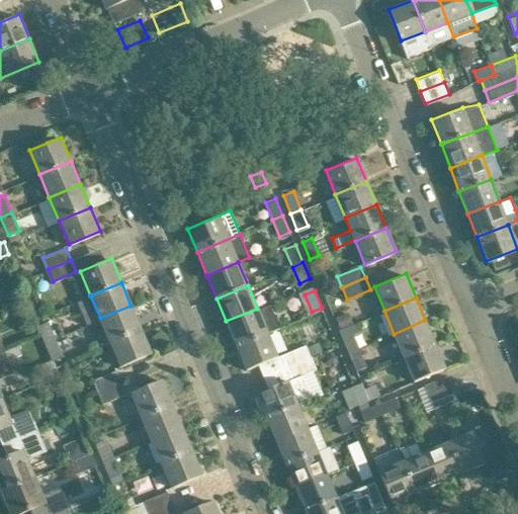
[(141,328),(131,306),(100,318),(109,341),(141,328)]
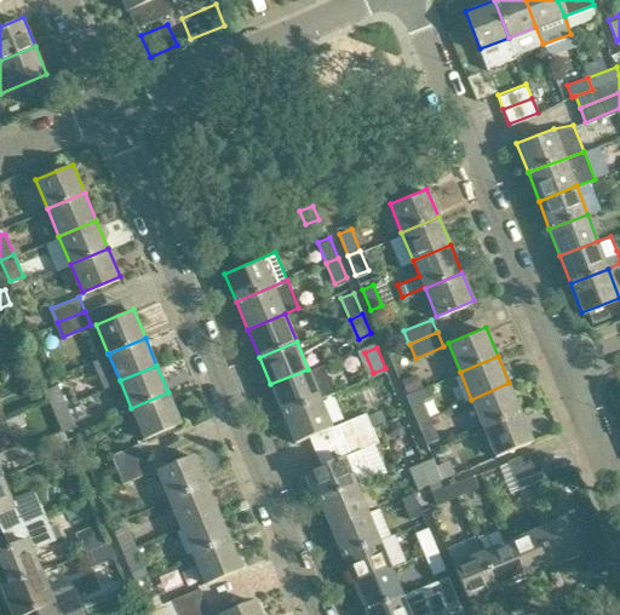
[(270,384),(282,413),(320,397),(308,369),(270,384)]
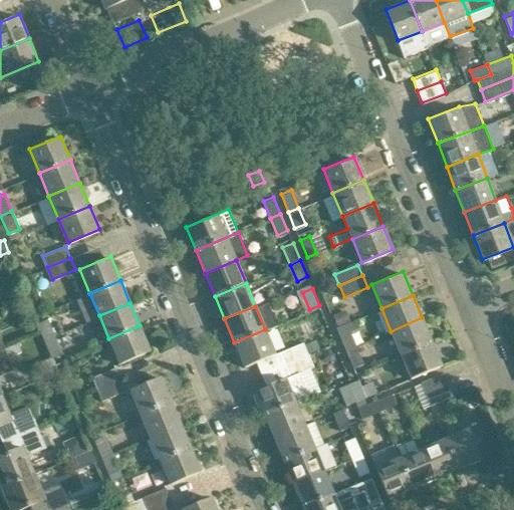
[(56,333),(49,316),(38,321),(45,338),(56,333)]
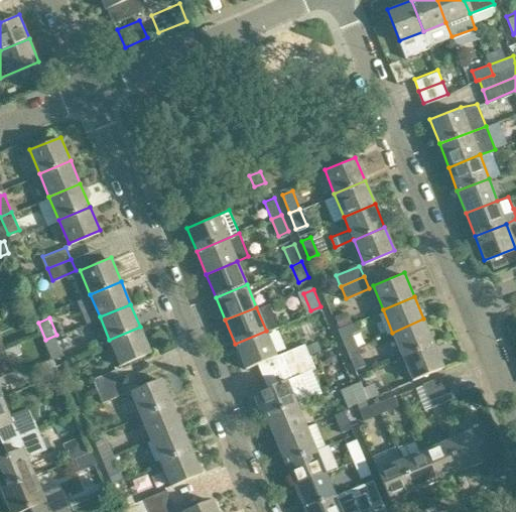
[(392,333),(402,356),(433,342),(423,318),(392,333)]
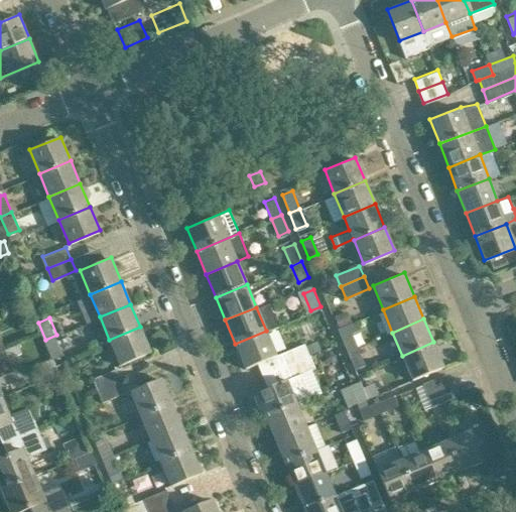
[(150,351),(140,327),(109,340),(119,364),(150,351)]
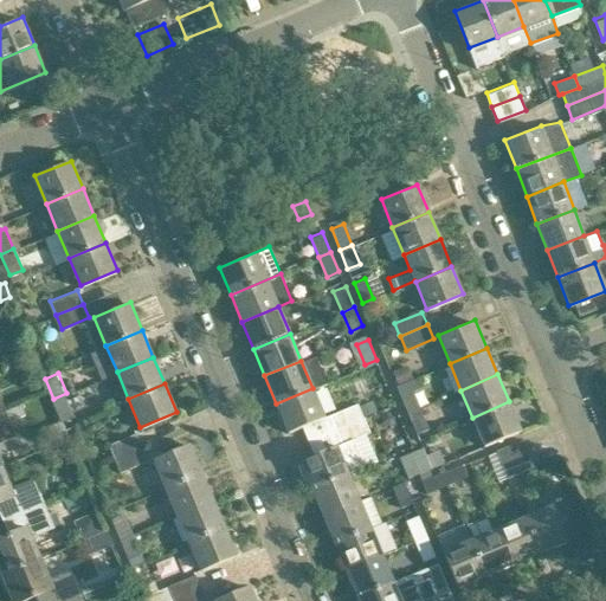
[(313,388),(276,404),(288,431),(302,425),(324,415),(324,414),(313,388)]
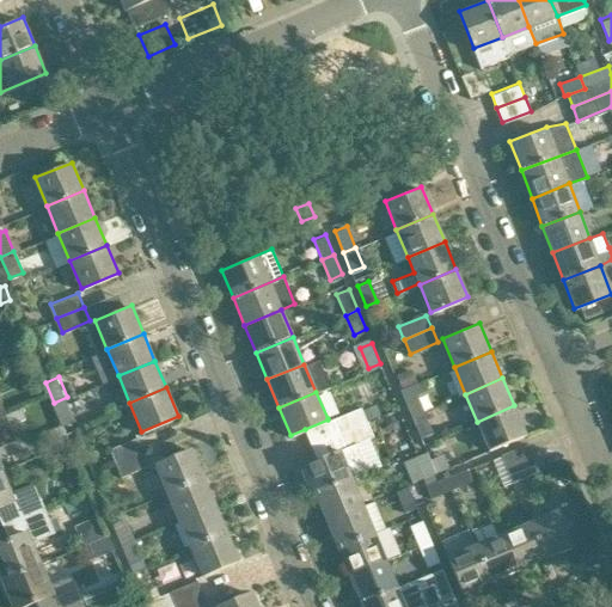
[(404,397),(412,417),(424,412),(416,392),(404,397)]
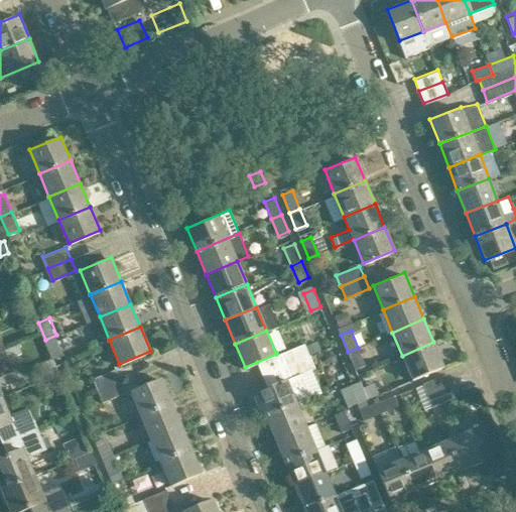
[(65,353),(56,335),(45,340),(53,357),(65,353)]
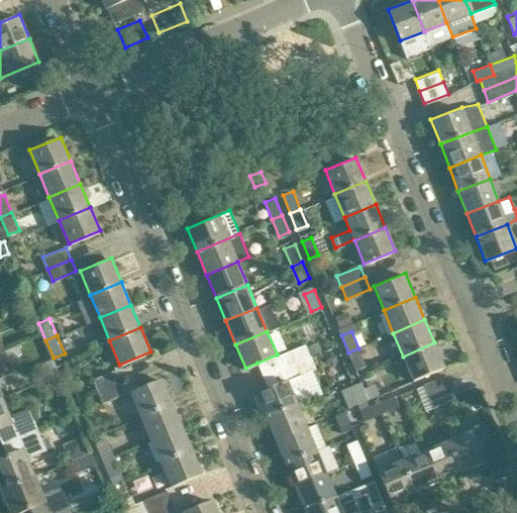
[(317,340),(305,345),(309,354),(321,349),(317,340)]
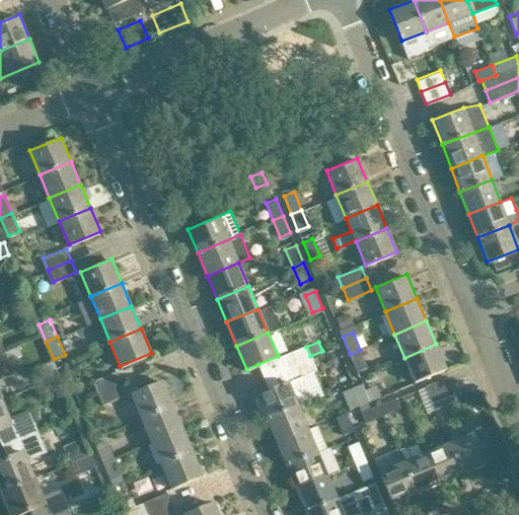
[(288,365),(310,356),(306,347),(305,344),(278,355),(278,356),(258,364),(263,375),(288,365)]
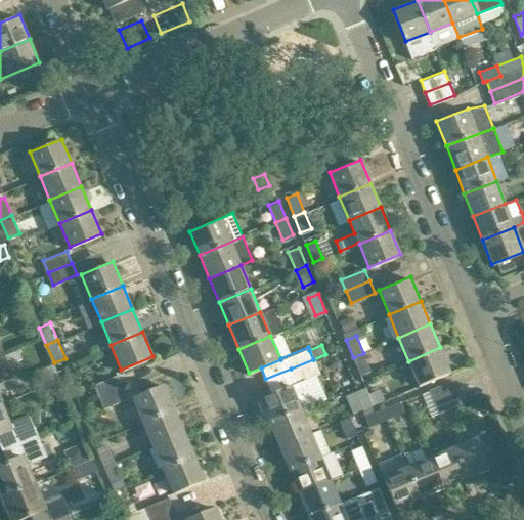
[(440,347),(408,361),(419,385),(450,372),(440,347)]
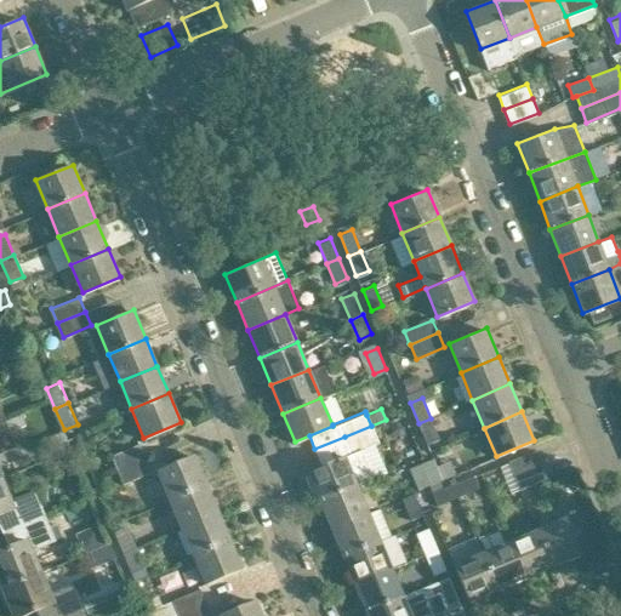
[(0,451),(16,445),(5,418),(0,420),(0,451)]
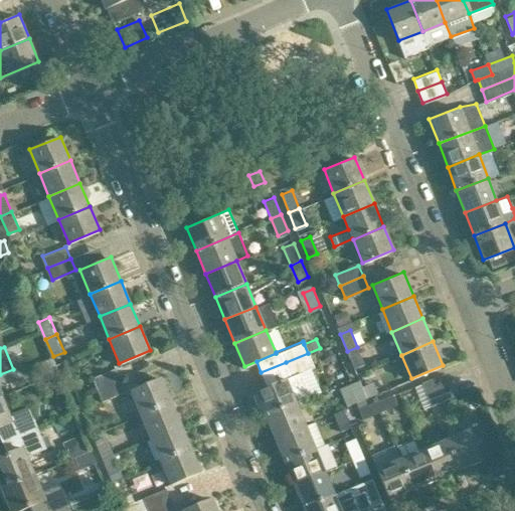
[(357,347),(347,351),(353,367),(364,362),(357,347)]
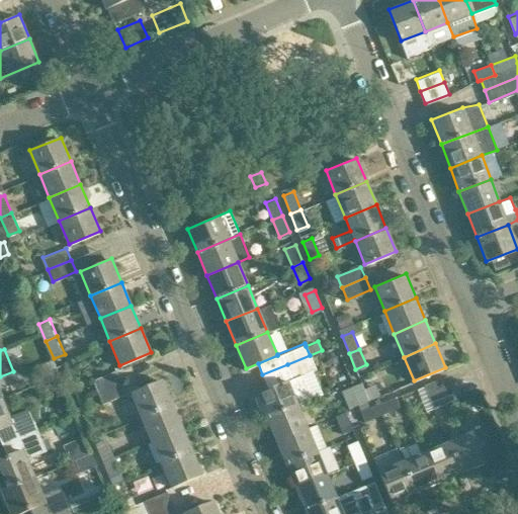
[(261,406),(266,417),(297,404),(296,403),(311,397),(301,374),(315,368),(310,355),(287,364),(262,374),(268,388),(256,393),(257,395),(254,398),(257,406),(261,406)]
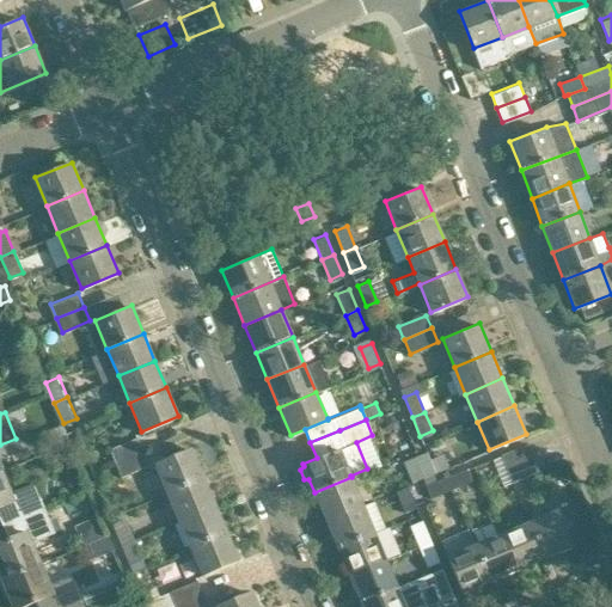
[(110,448),(116,461),(144,449),(138,436),(110,448)]
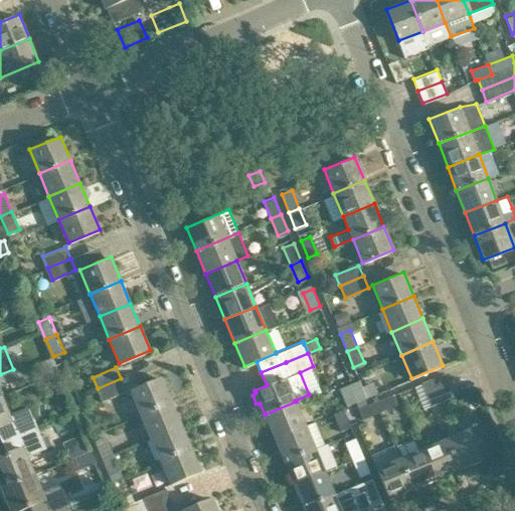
[(421,381),(426,393),(450,383),(445,372),(421,381)]
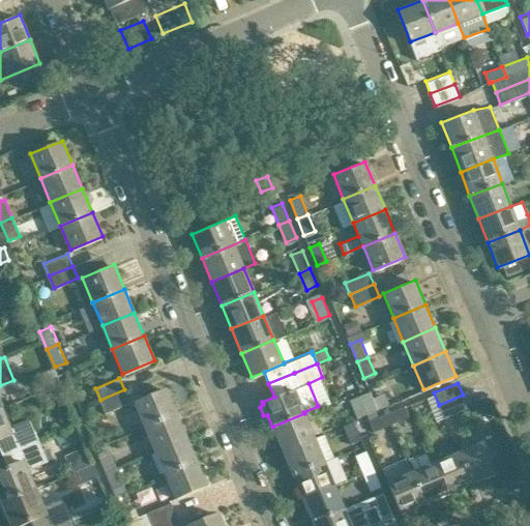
[(176,412),(166,388),(134,402),(144,426),(176,412)]
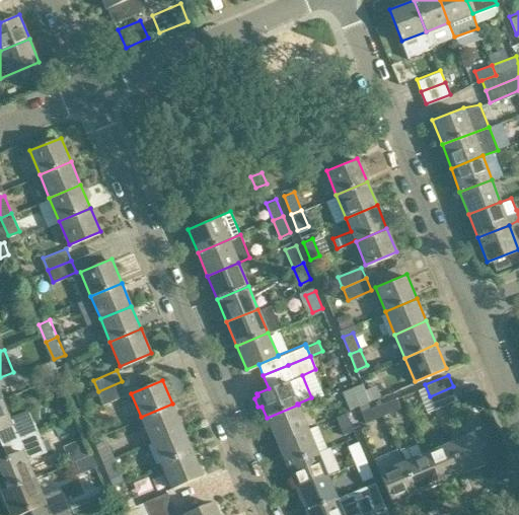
[(122,381),(98,391),(102,403),(127,393),(122,381)]
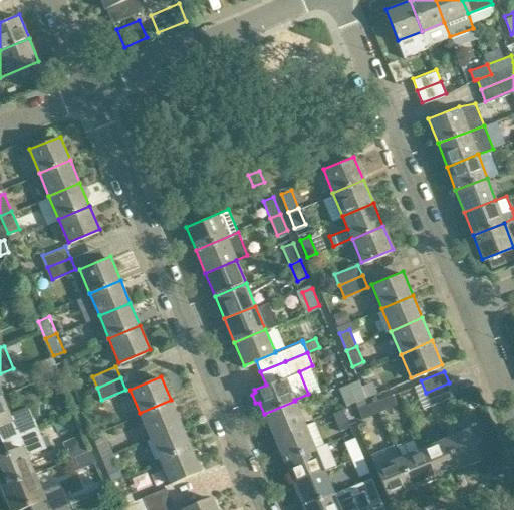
[(358,379),(348,384),(355,401),(365,397),(358,379)]
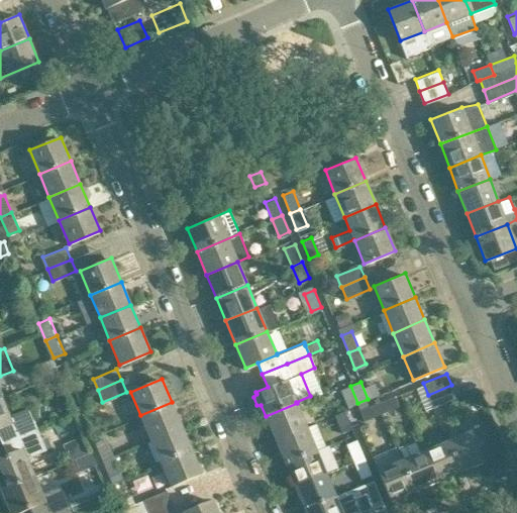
[(451,385),(428,395),(432,407),(456,397),(451,385)]
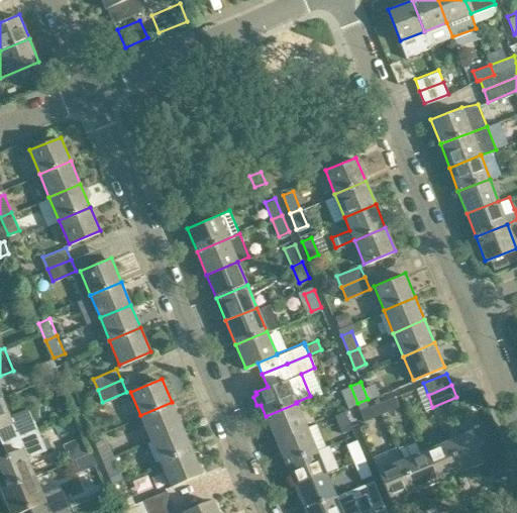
[(357,403),(350,386),(342,390),(349,407),(357,403)]
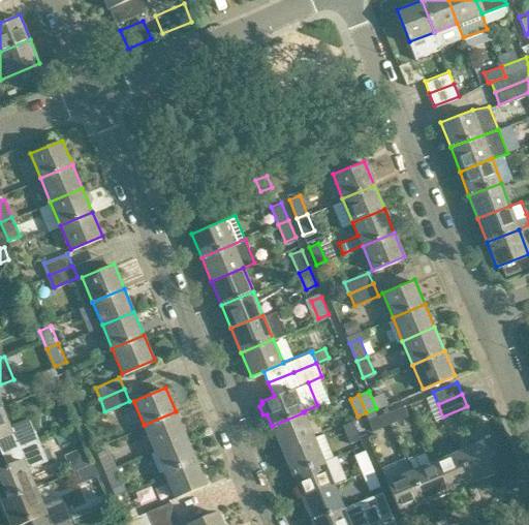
[(0,437),(4,435),(9,449),(37,436),(29,415),(7,424),(0,405),(0,437)]
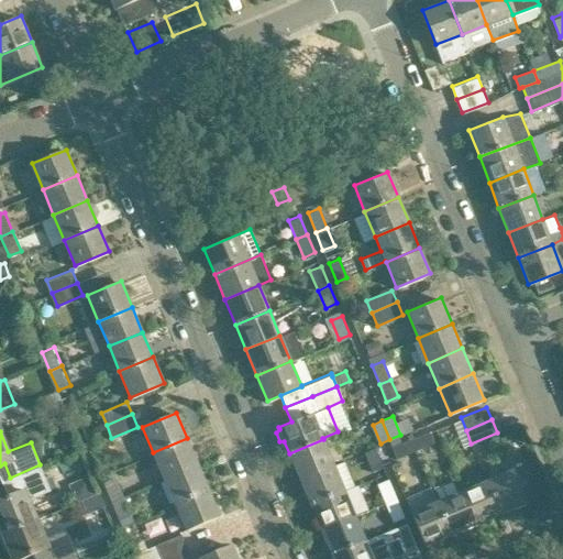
[(430,431),(412,438),(416,448),(433,441),(430,431)]
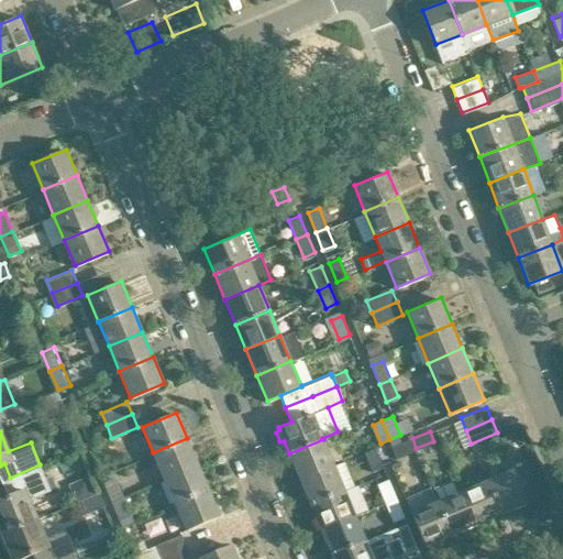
[(198,463),(187,438),(153,452),(164,478),(198,463)]
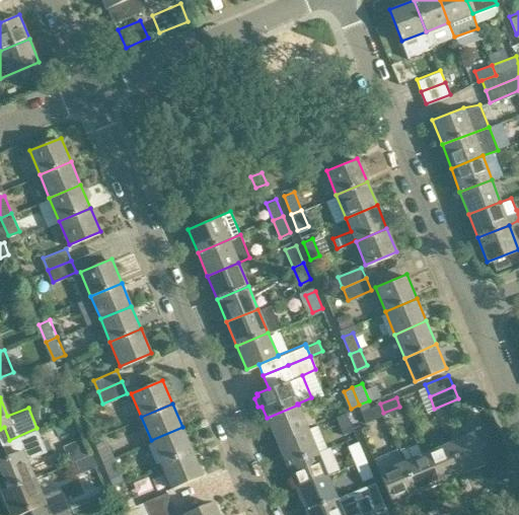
[(383,413),(380,403),(362,412),(365,421),(383,413)]
